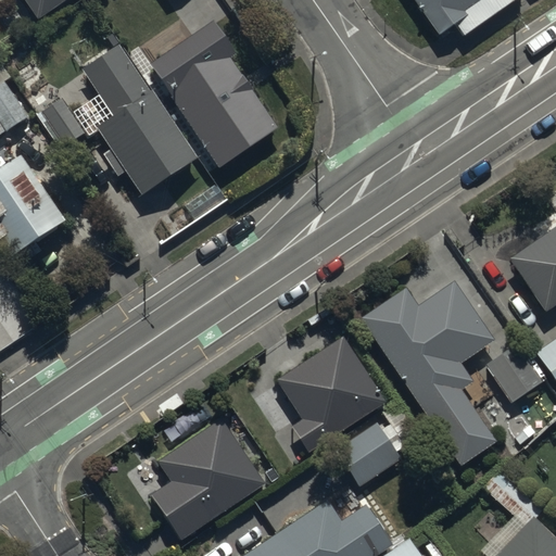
[(22,0),(37,22),(70,0),(22,0)]
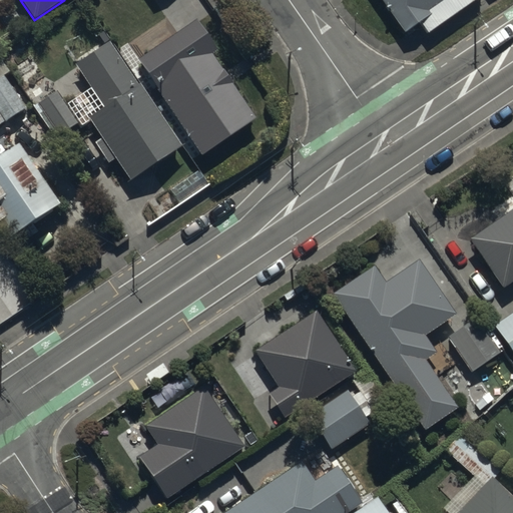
[(380,0),(405,35),(421,24),(429,35),(480,0),(380,0)]
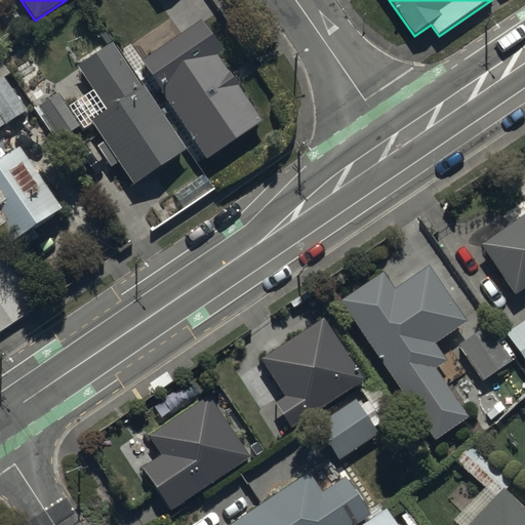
[(257,120),(201,36),(148,72),(207,160),(239,138),(236,133),(257,120)]
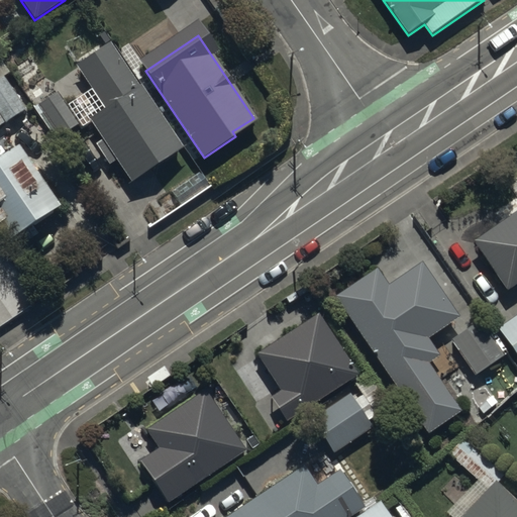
[(131,184),(183,149),(141,87),(139,89),(109,44),(76,67),(105,111),(90,121),(103,140),(95,145),(109,167),(117,162),(131,184)]
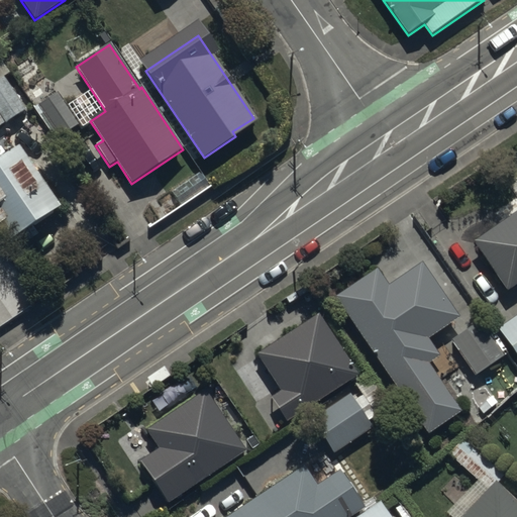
[(0,125),(46,95),(31,72),(16,83),(0,59),(0,125)]
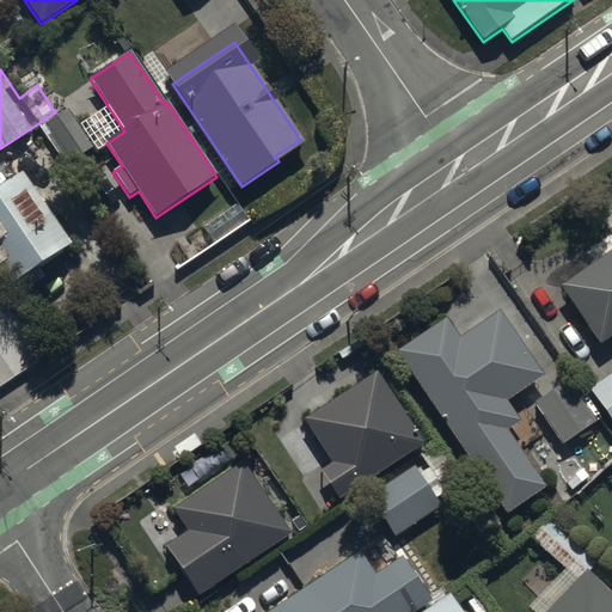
[(66,111),(40,129),(65,166),(91,148),(66,111)]
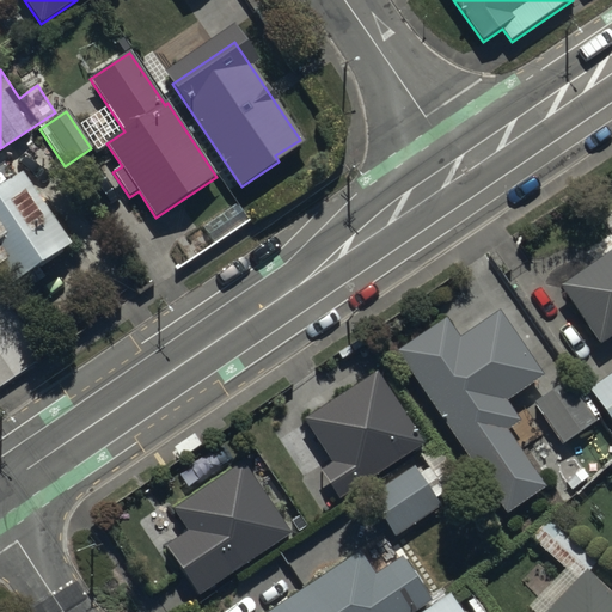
[(72,246),(24,173),(0,189),(0,275),(10,291),(14,287),(20,295),(46,280),(38,269),(72,246)]
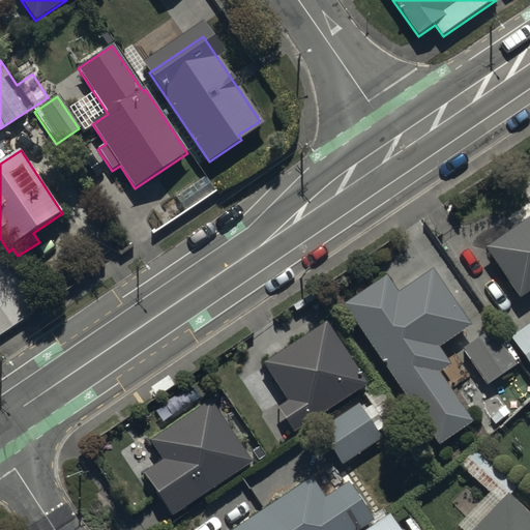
[(529,216),(482,249),(519,301),(529,294),(529,216)]
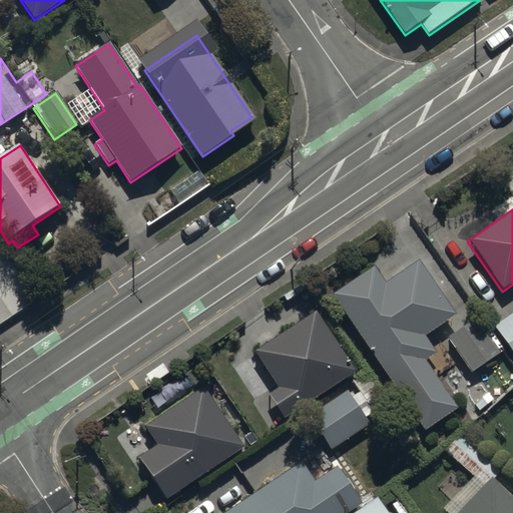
[(376,267),(335,294),(426,430),(461,407),(428,359),(437,353),(426,336),(458,315),(420,259),(386,281),(376,267)]
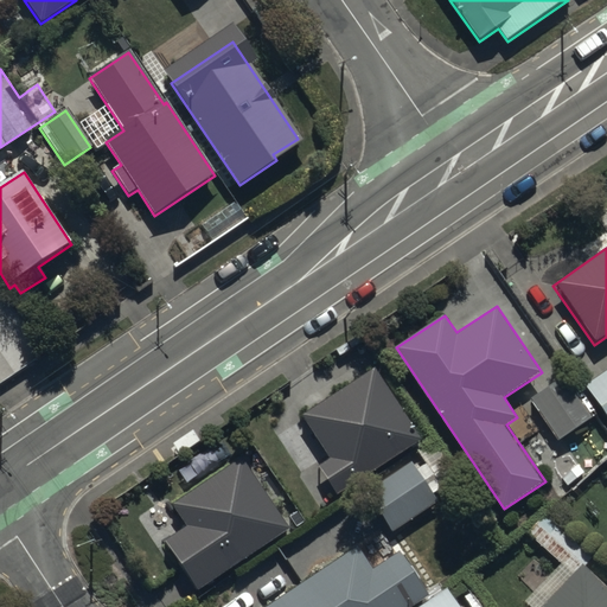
[(375,368),(302,415),(331,457),(318,466),(337,496),(422,439),(375,368)]
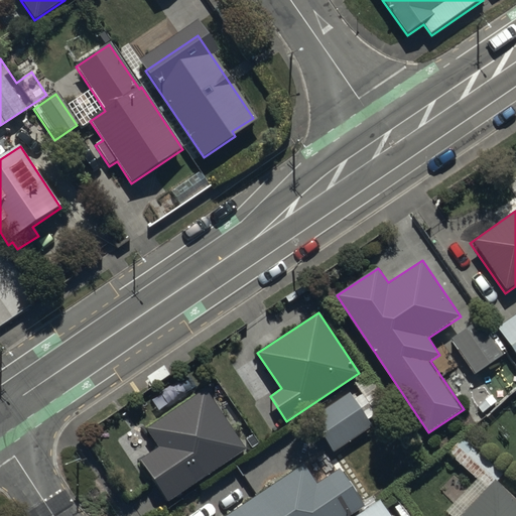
[(515,314),(494,330),(515,360),(515,314)]
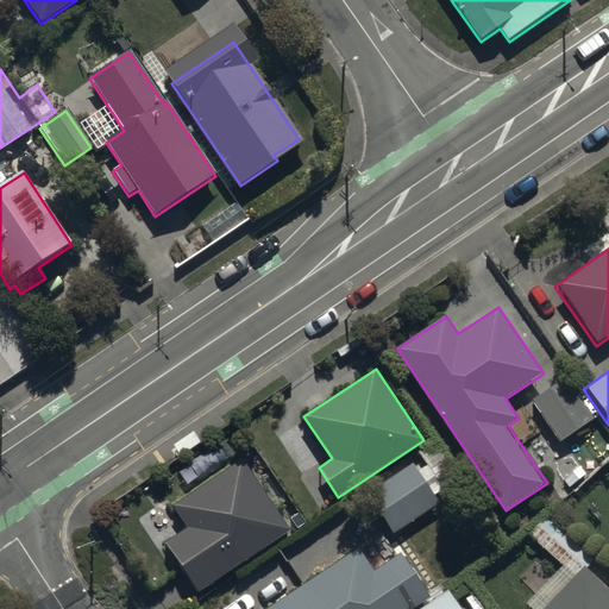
[(563,378),(529,402),(558,444),(592,420),(563,378)]
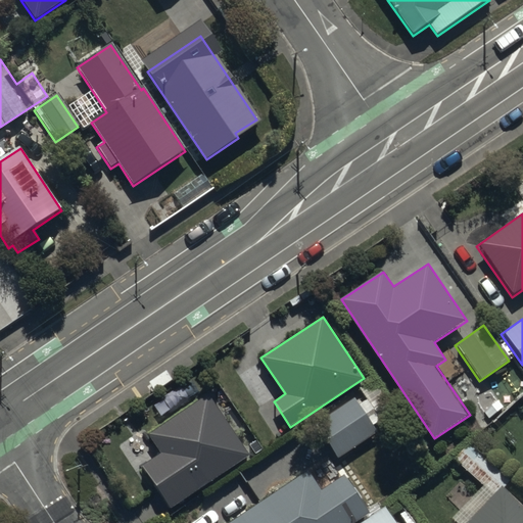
[(208,392),(148,433),(161,453),(141,467),(171,510),(250,455),(208,392)]
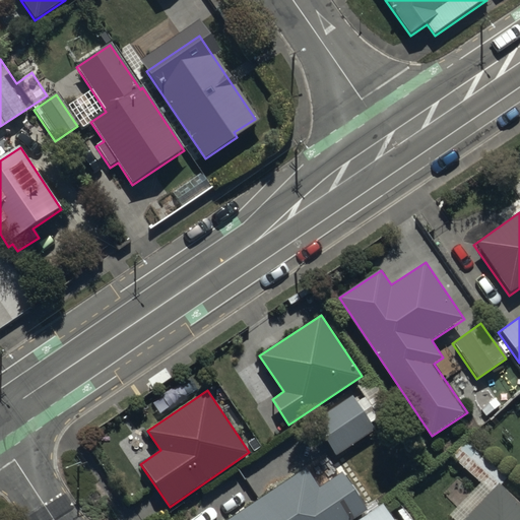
[(313,427),(335,458),(373,432),(369,427),(372,425),(384,441),(393,435),(381,417),(378,420),(373,414),(384,406),(377,396),(369,402),(365,395),(353,403),(350,399),(313,427)]
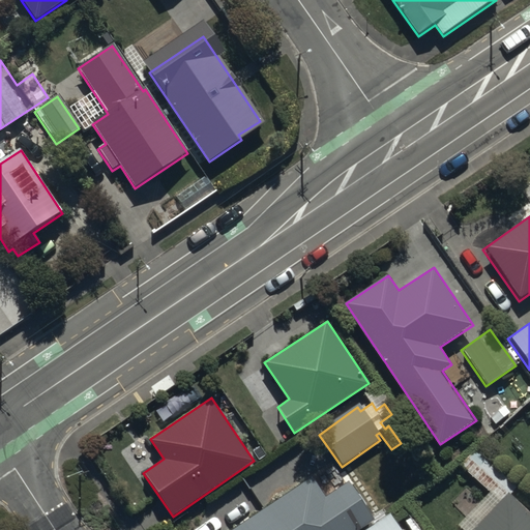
[(324,500),(310,478),(232,529),(359,529),(371,523),(346,486),(324,500)]
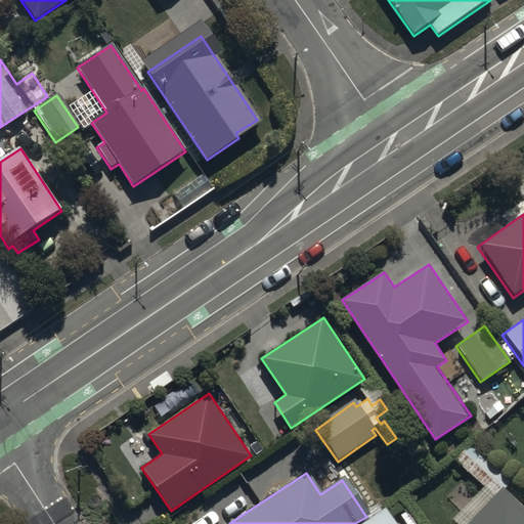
[(523,523),(523,513),(500,490),(468,523),(523,523)]
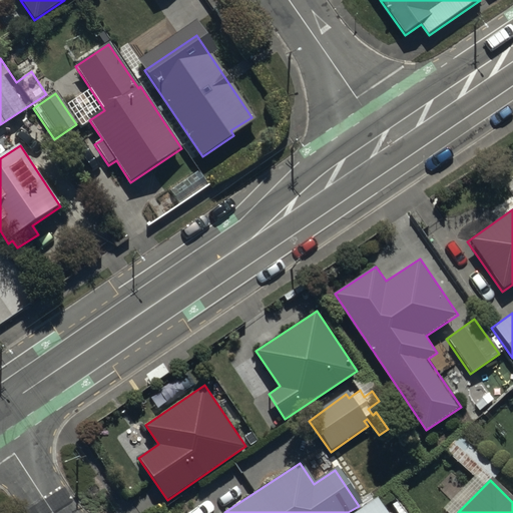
[(353,512),(386,512),(377,498),(353,512)]
